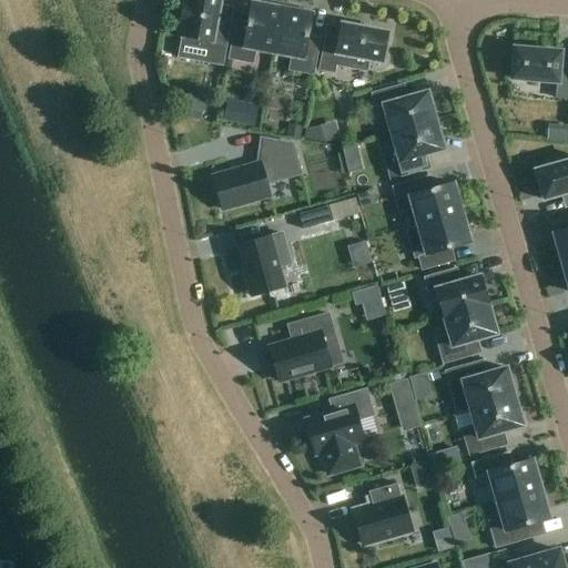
[(189,0),(189,6),(183,4),(180,23),(185,24),(181,42),(196,46),(195,48),(200,48),(201,47),(210,48),(206,63),(222,67),(231,20),(217,18),(221,0),(189,0)]
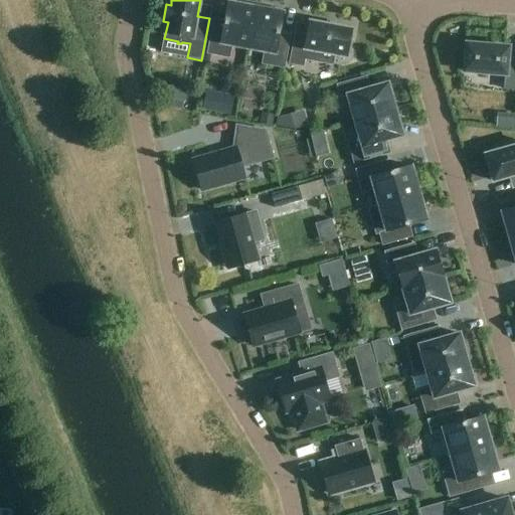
[(232,46),(247,49),(255,8),(228,3),(225,21),(213,19),(206,54),(229,59),(232,46)]
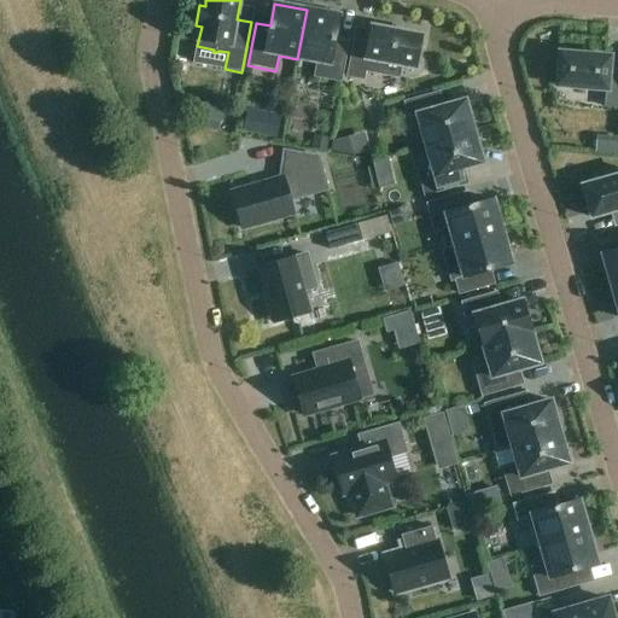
[(307,10),(297,59),(316,63),(314,79),(342,83),(350,40),(334,38),(339,16),(307,10)]
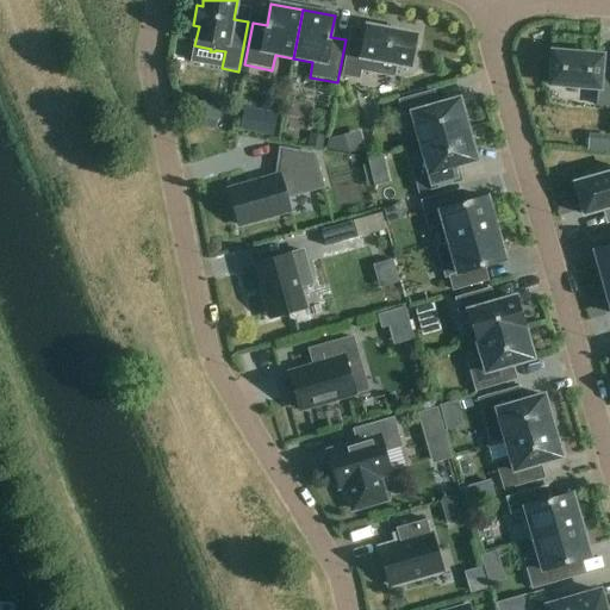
[(416,36),(367,26),(366,31),(350,29),(342,76),(358,79),(359,70),(392,76),(394,66),(410,68),(416,36)]
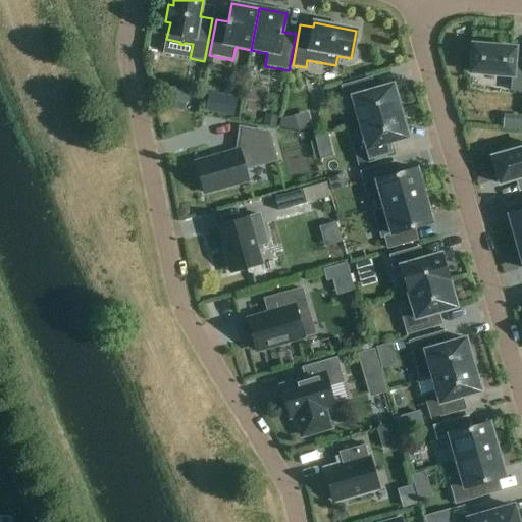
[(150,57),(152,47),(135,44),(133,54),(150,57)]
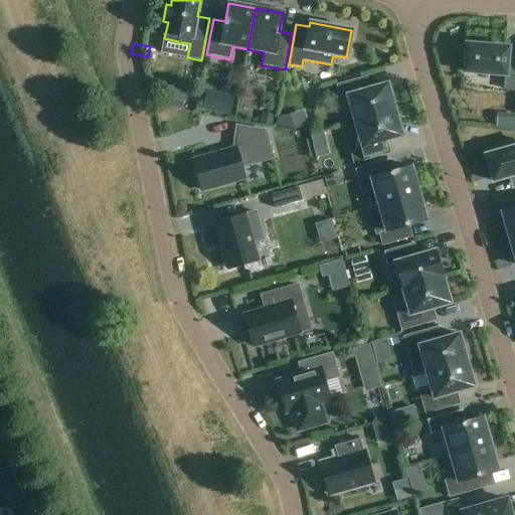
[(514,66),(507,65),(509,48),(466,44),(466,48),(462,48),(461,62),(465,62),(464,72),(505,75),(504,90),(514,91),(514,66)]
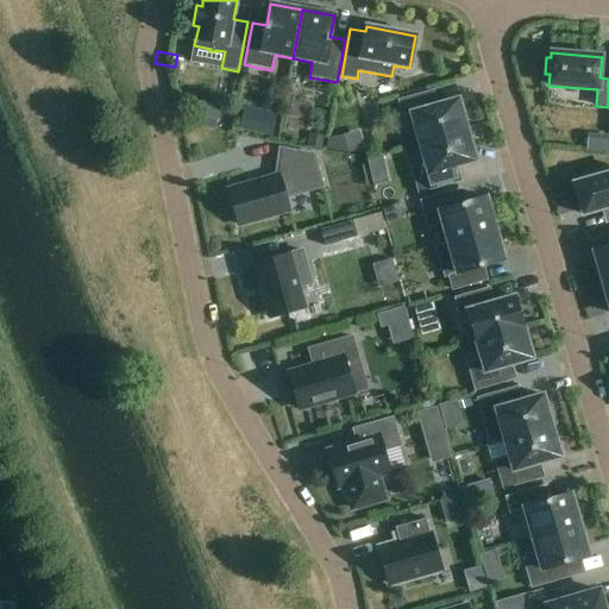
[(410,113),(420,144),(468,131),(458,100),(438,105),(431,107),(427,94),(399,101),(403,115),(410,113)]
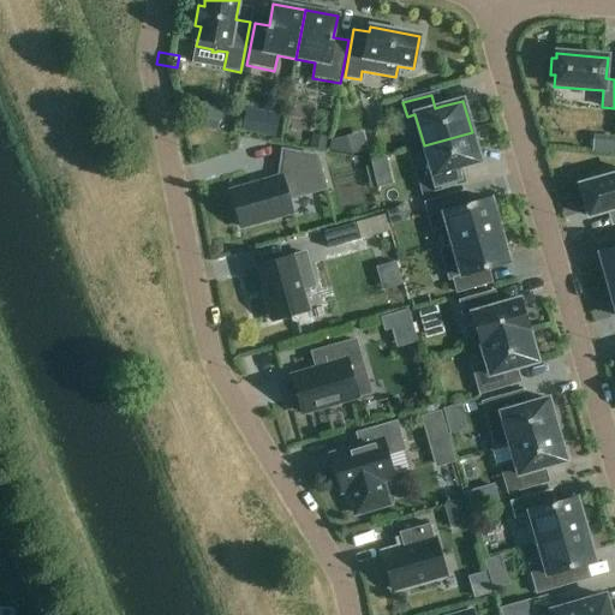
[(219,120),(222,107),(192,101),(190,115),(219,120)]
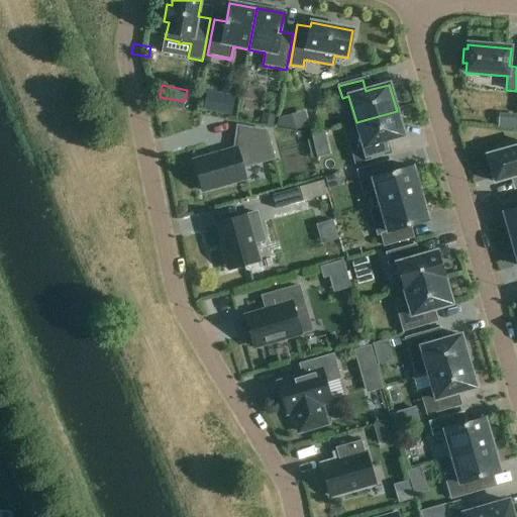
[(205,91),(202,109),(231,115),(235,97),(205,91)]
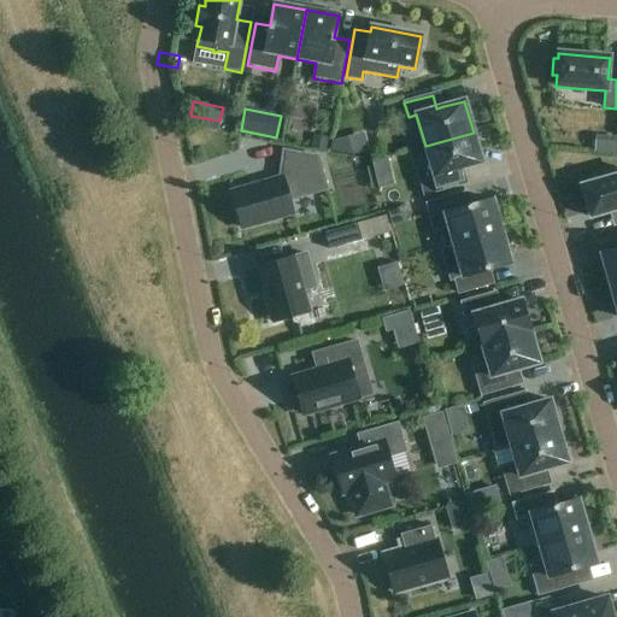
[(474,133),(425,146),(430,165),(417,169),(424,195),(464,184),(460,170),(482,164),(474,133)]
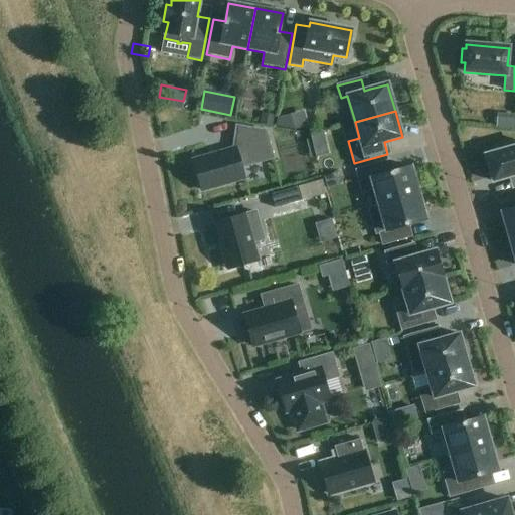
[(276,119),(275,125),(294,129),(290,115),(276,119)]
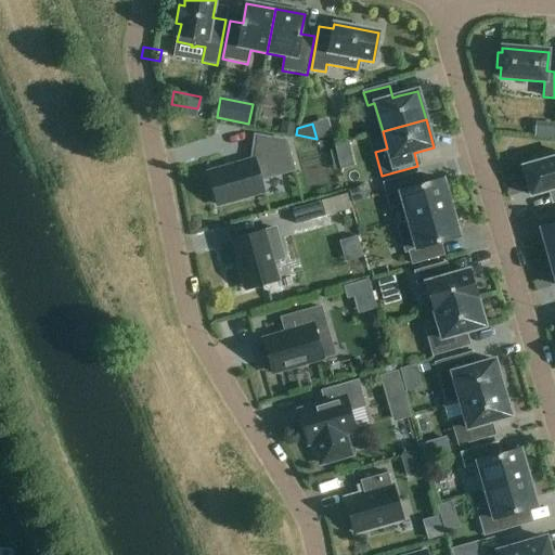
[(554,125),(533,125),(533,140),(554,140),(554,125)]
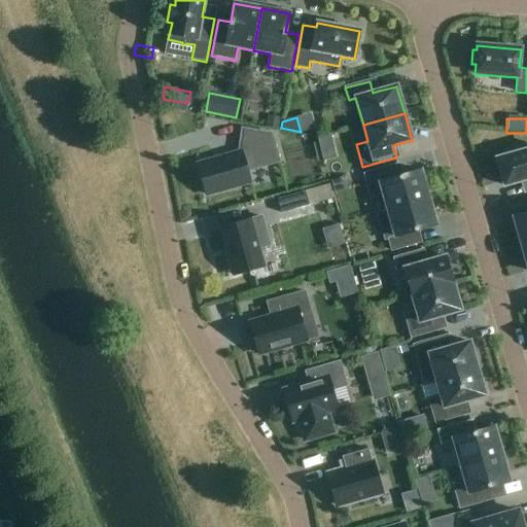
[(248,171),(279,162),(271,134),(242,130),(239,152),(198,164),(207,195),(251,182),(248,171)]
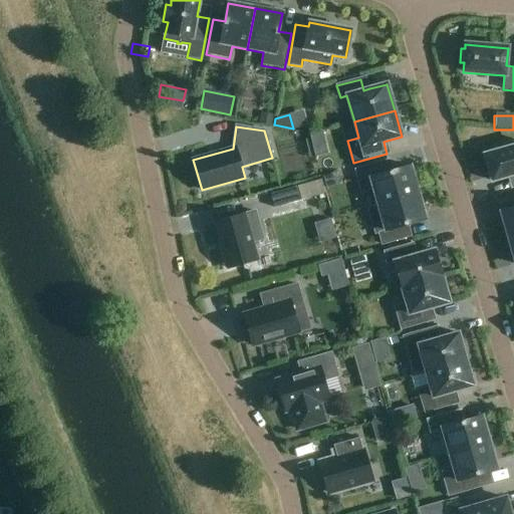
[(321,132),(309,135),(312,146),(324,142),(321,132)]
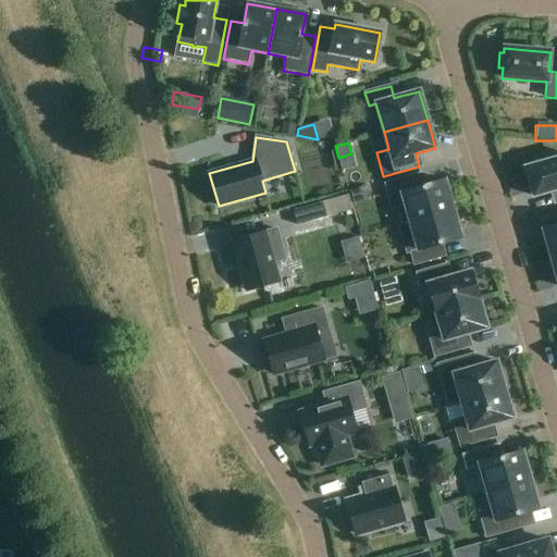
[(556,159),(555,155),(539,160),(540,164),(525,168),(534,197),(556,190),(556,159)]
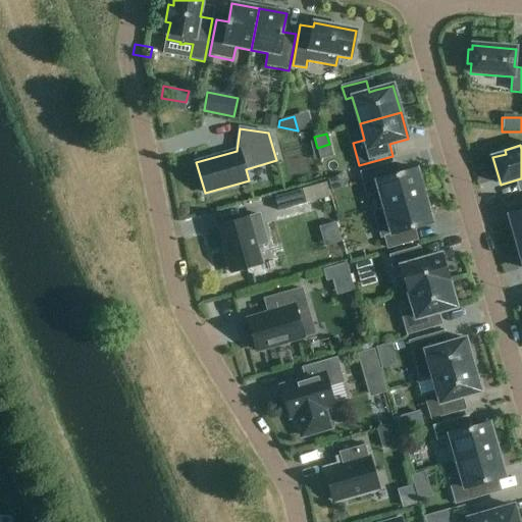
[(379,193),(383,208),(424,197),(417,169),(399,175),(395,162),(359,172),(366,197),(379,193)]
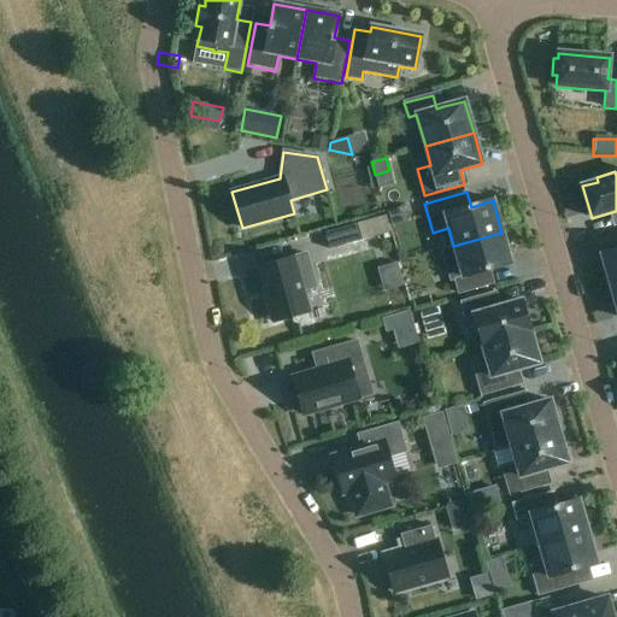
[(340,218),(362,211),(354,193),(334,201),(340,218)]
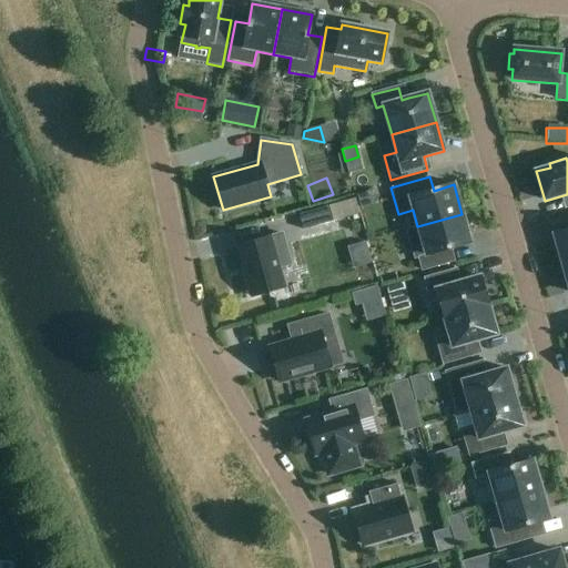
[(374,206),(371,193),(357,198),(362,211),(374,206)]
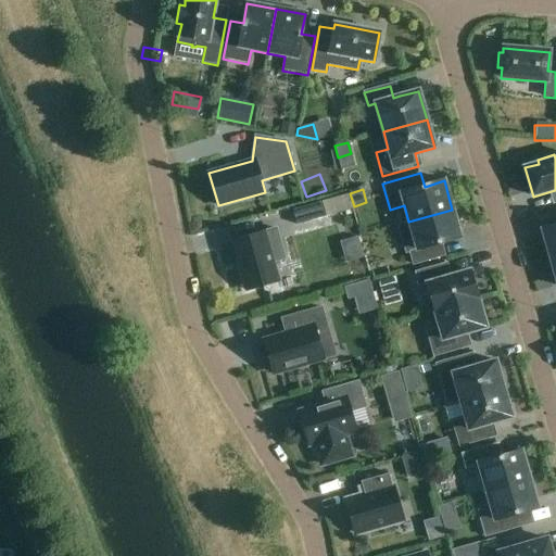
[(342,196),(319,203),(324,217),(346,211),(342,196)]
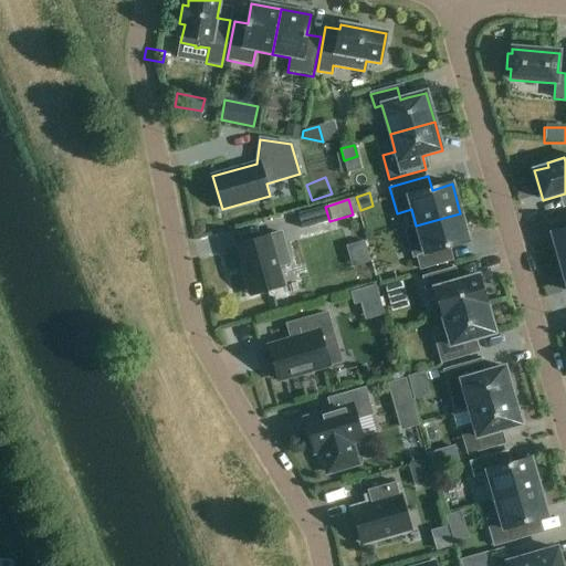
[(325,207),(297,215),(302,229),(329,221),(325,207)]
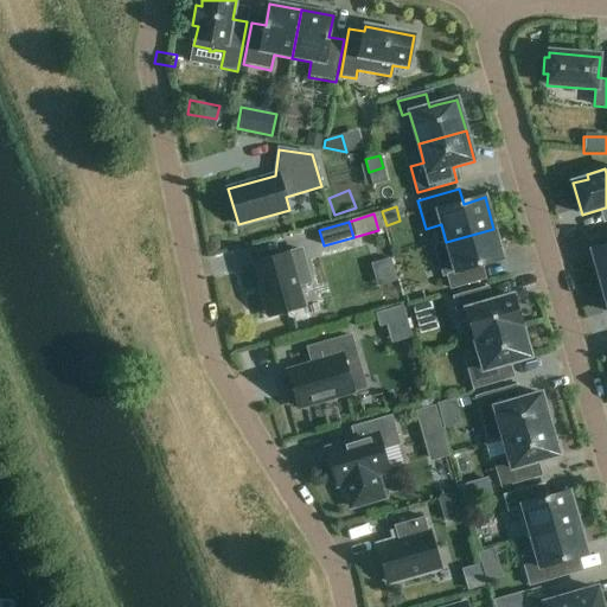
[(493,229),(446,242),(433,246),(442,279),(448,276),(452,291),(480,282),(475,267),(503,260),(493,229)]
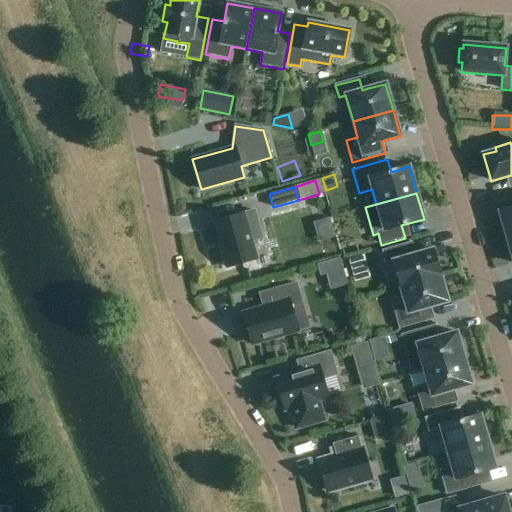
[(319,209),(323,234),(349,229),(344,205),(319,209)]
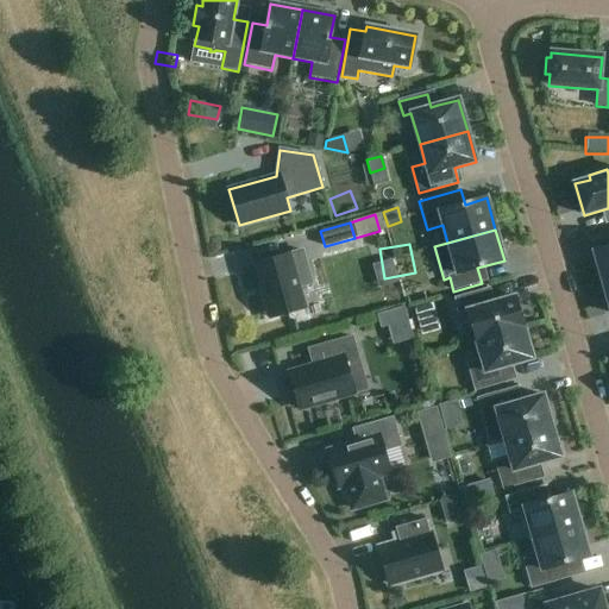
[(602,283),(608,281),(608,246),(594,252),(602,283)]
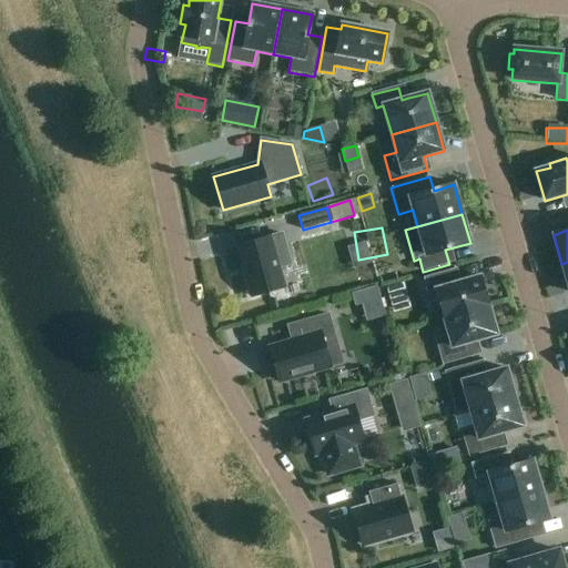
[(251,297),(285,287),(280,267),(291,264),(282,234),(237,246),(251,297)]
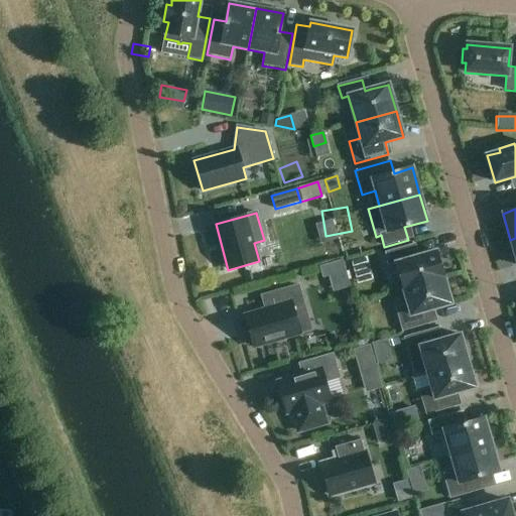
[(309,260),(323,257),(319,244),(306,246),(309,260)]
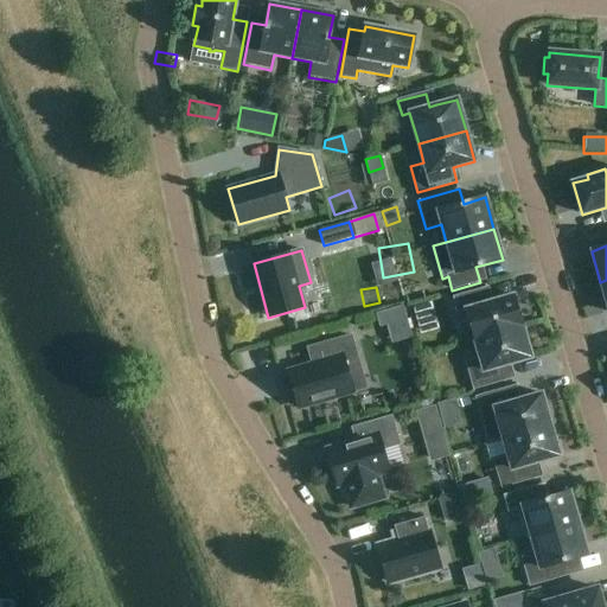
[(474,340),(522,326),(513,295),(486,304),(483,289),(454,298),(458,312),(466,310),(474,340)]
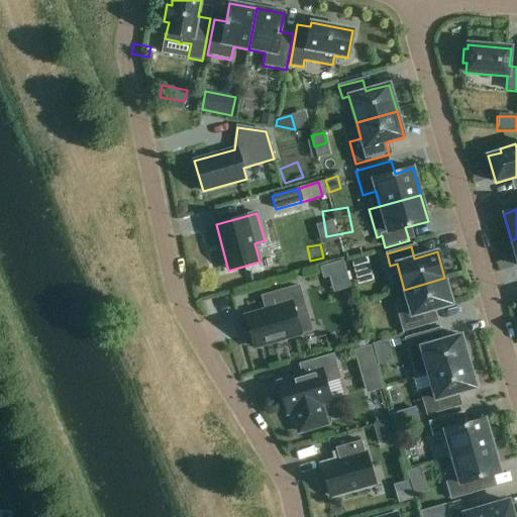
[(342,261),(318,268),(322,280),(327,278),(345,273),(342,261)]
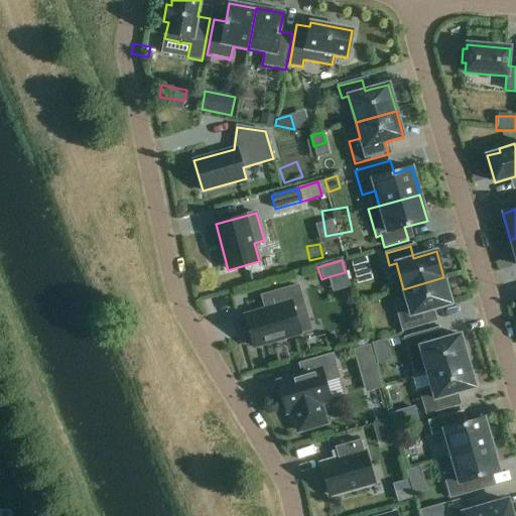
[(443,277),(403,289),(408,305),(396,308),(402,331),(431,323),(428,310),(452,304),(443,277)]
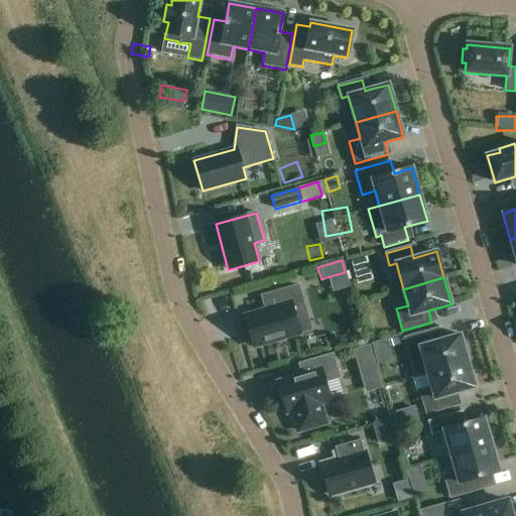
[(304,309),(297,285),(263,295),(267,310),(245,316),(253,346),(299,333),(294,312),(304,309)]
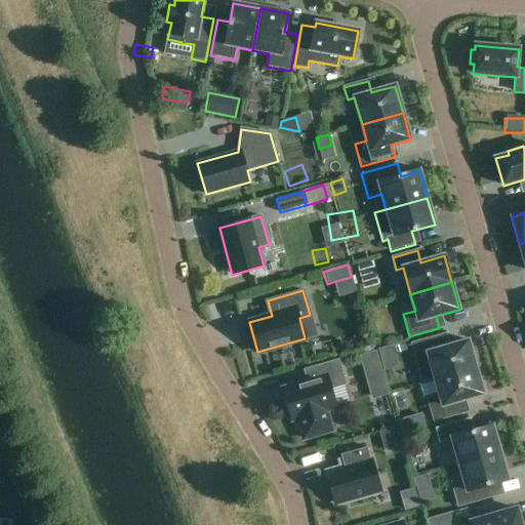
[(446,334),(411,344),(422,382),(435,379),(476,367),(468,340),(449,346),(446,334)]
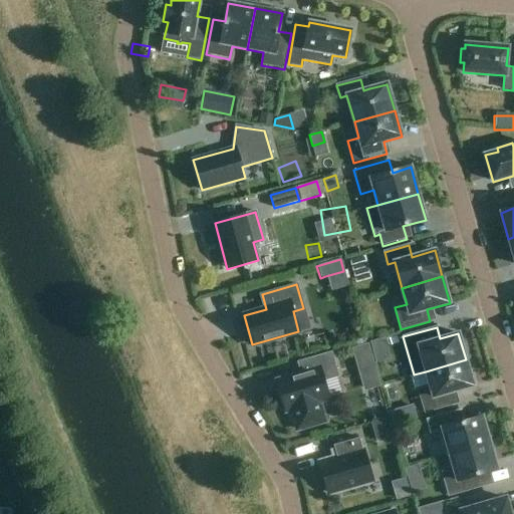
[(367,344),(351,348),(357,370),(373,365),(367,344)]
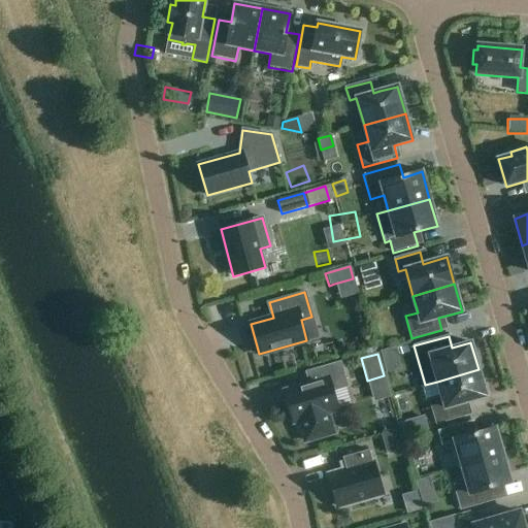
[(281,394),(290,425),(297,423),(303,443),(330,435),(325,415),(335,411),(330,392),(343,388),(337,365),(303,374),(306,386),(281,394)]
